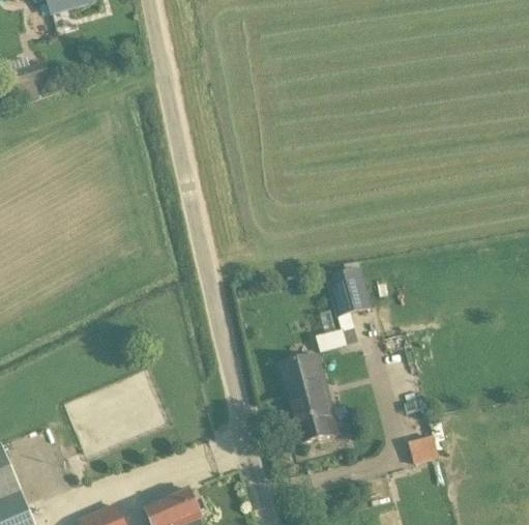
[(32,0),(47,0),(51,12),(94,0),(32,0)]
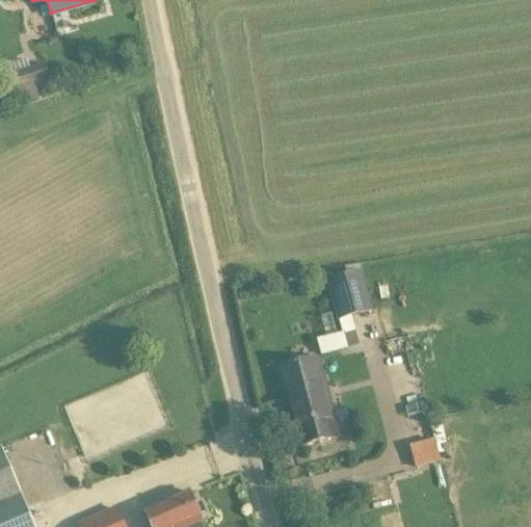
[(16,86),(49,76),(44,58),(9,68),(16,86)]
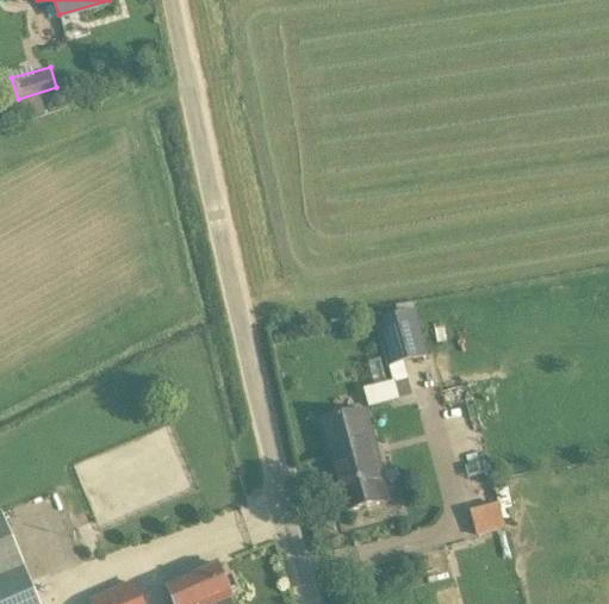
[(414,309),(376,319),(387,361),(426,350),(414,309)]
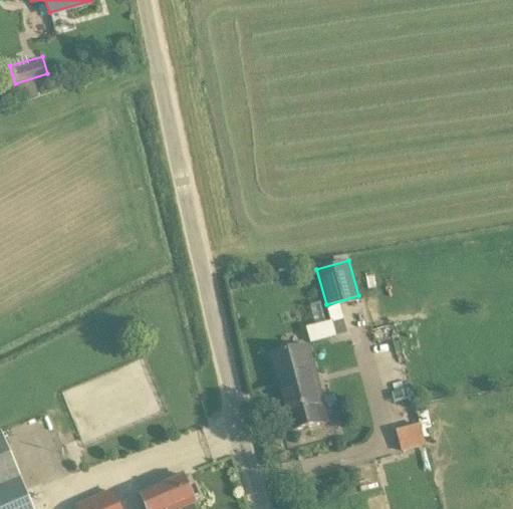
[(315,323),(307,326),(310,338),(319,335),(315,323)]
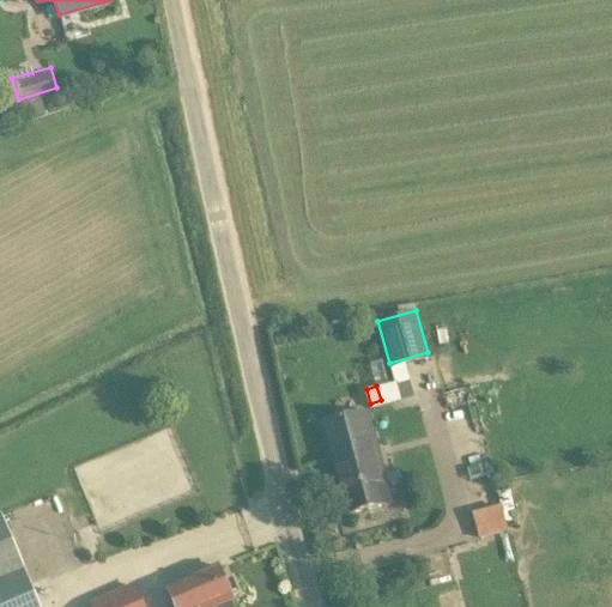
[(322,418),(346,509),(386,499),(371,443),(374,442),(364,407),(322,418)]
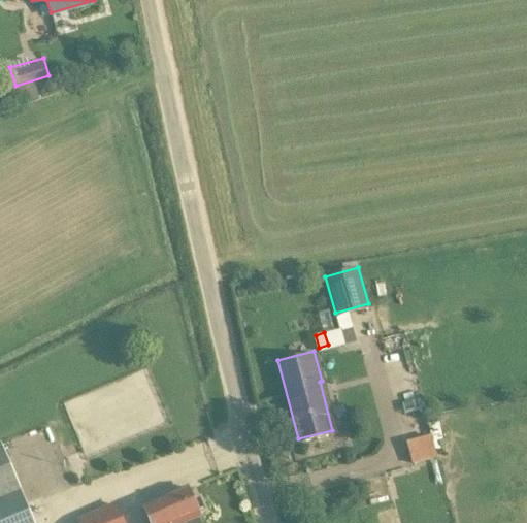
[(432,436),(407,443),(413,464),(437,457),(432,436)]
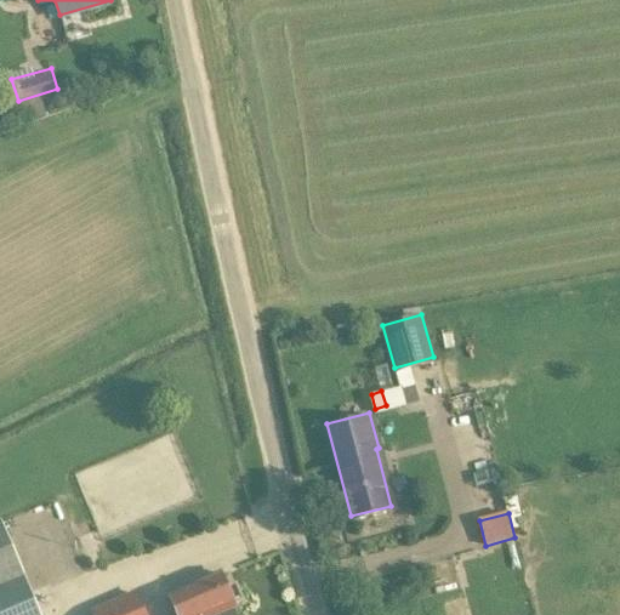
[(0,614),(40,614),(0,519),(0,614)]
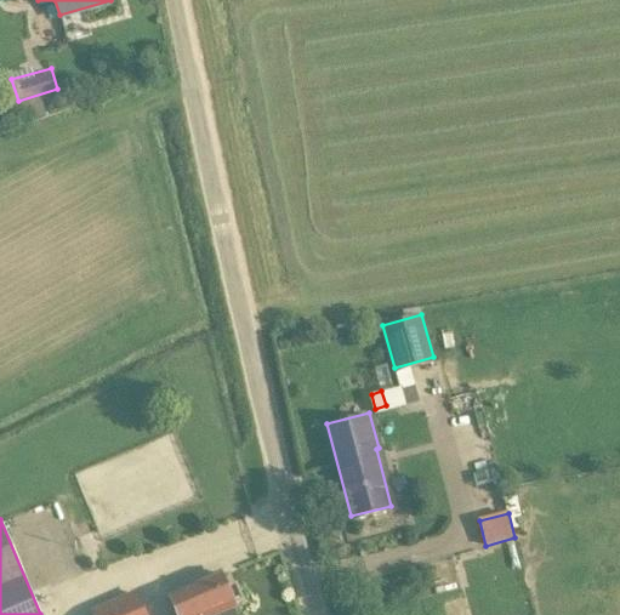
[(234,603),(233,601),(242,597),(233,576),(225,581),(220,568),(168,591),(177,614),(205,614),(214,611),(215,614),(234,614),(235,613),(232,604),(234,603)]
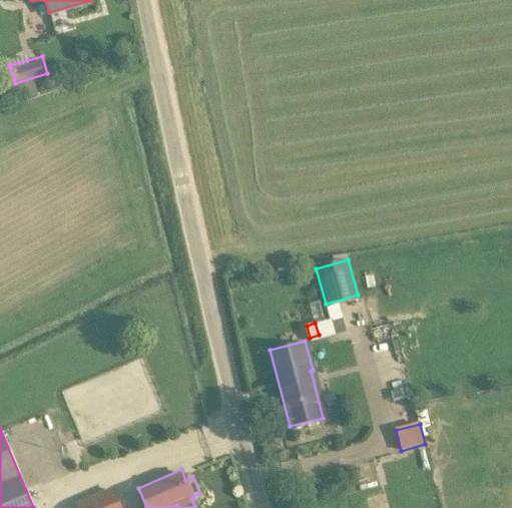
[(120,507),(110,484),(76,500),(78,507),(120,507)]
